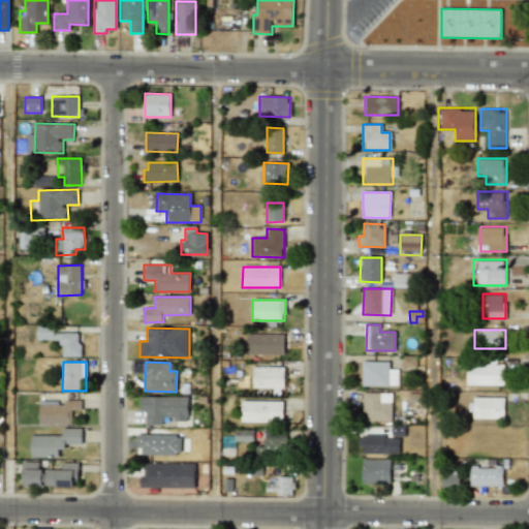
[(398,370),(389,370),(389,362),(362,362),(362,385),(398,386),(398,370)]
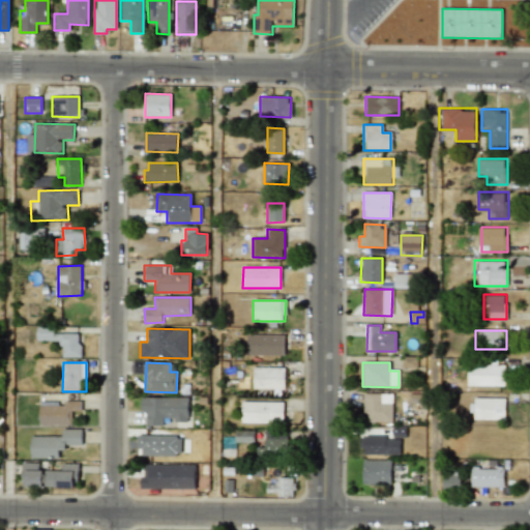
[(505,364),(467,364),(467,385),(505,385),(505,364)]
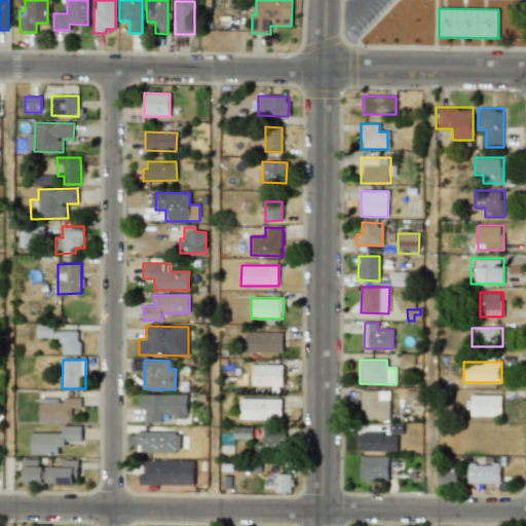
[(283,386),(283,365),(252,365),(251,385),(283,386)]
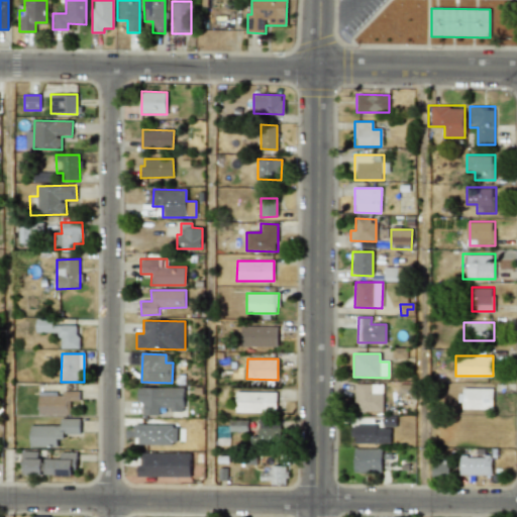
[(354,411),(382,412),(383,385),(355,384),(354,411)]
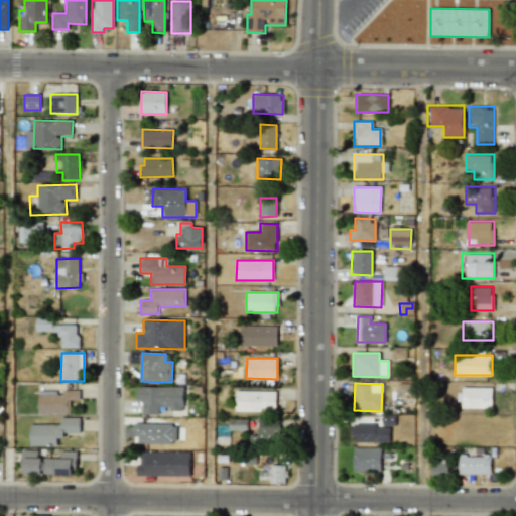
[(137,387),(137,401),(143,401),(143,414),(159,414),(159,410),(183,410),(183,387),(137,387)]
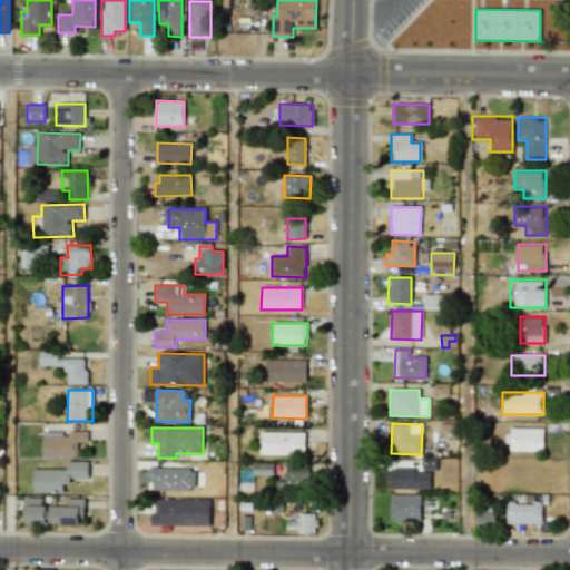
[(505,450),(544,450),(544,428),(505,428),(505,450)]
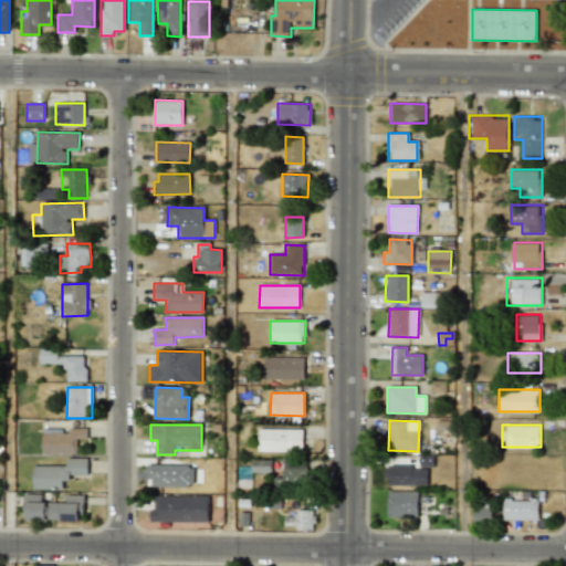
[(42,452),(84,453),(84,428),(69,428),(69,430),(42,429),(42,452)]
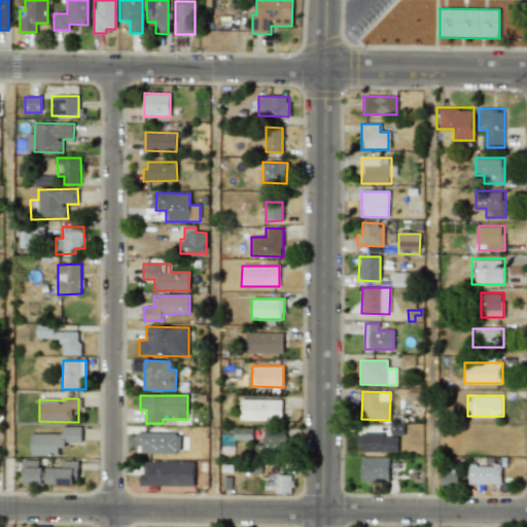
[(282,399),(240,399),(240,420),(281,420),(282,399)]
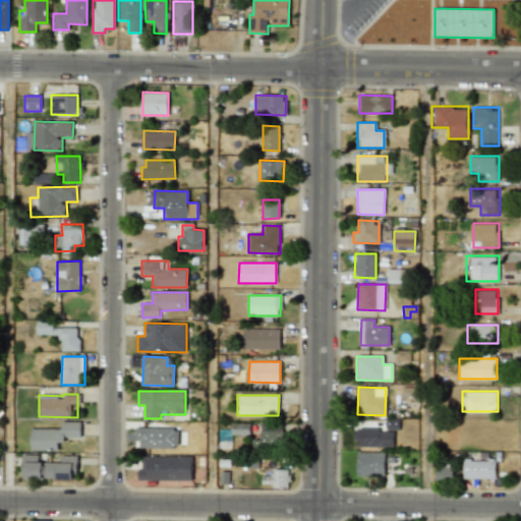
[(398,419),(386,419),(386,429),(398,429),(398,419)]
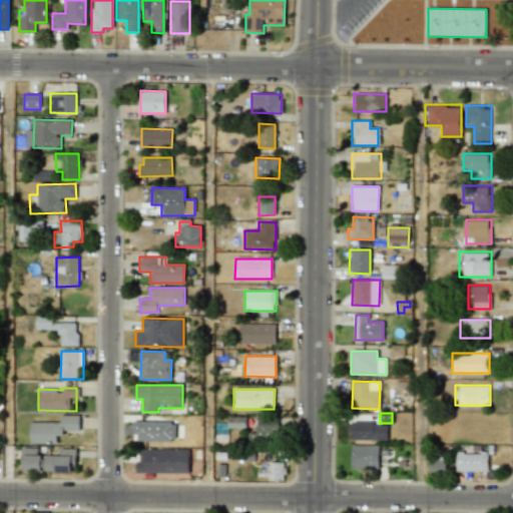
[(30,422),(30,443),(57,443),(57,432),(79,432),(79,416),(60,415),(60,422),(30,422)]
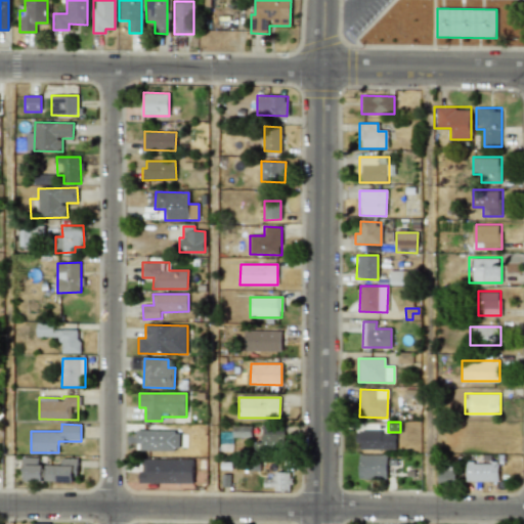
[(232,437),(251,437),(251,426),(233,426),(232,437)]
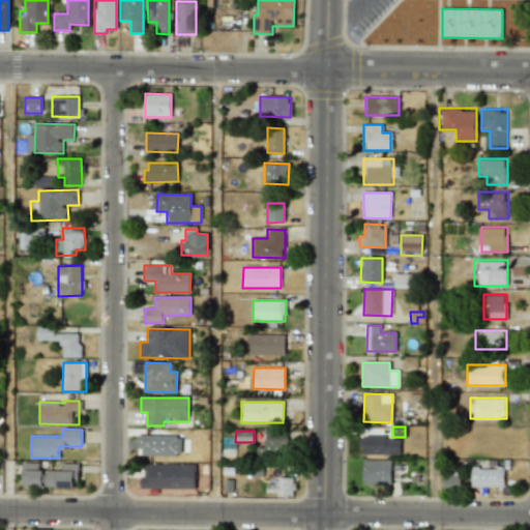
[(264,448),(258,448),(257,455),(286,457),(287,432),(265,431),(264,448)]
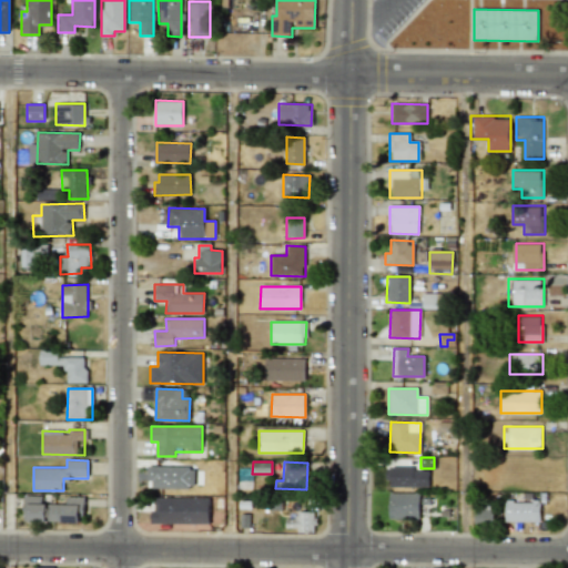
[(149,488),(194,488),(195,467),(149,466),(149,488)]
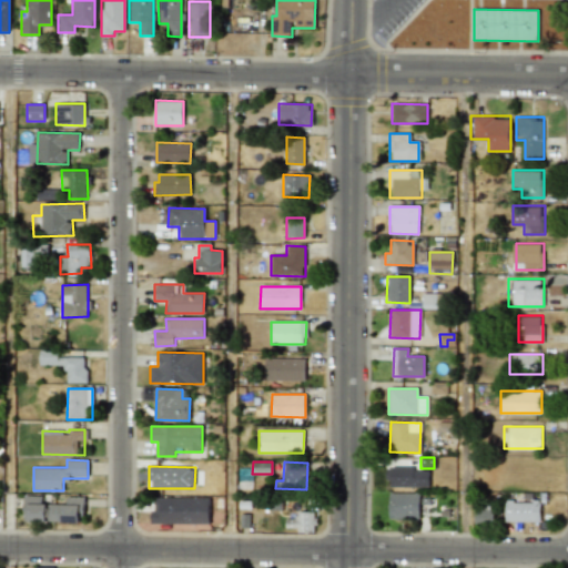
[(387,468),(387,487),(428,487),(428,468),(387,468)]
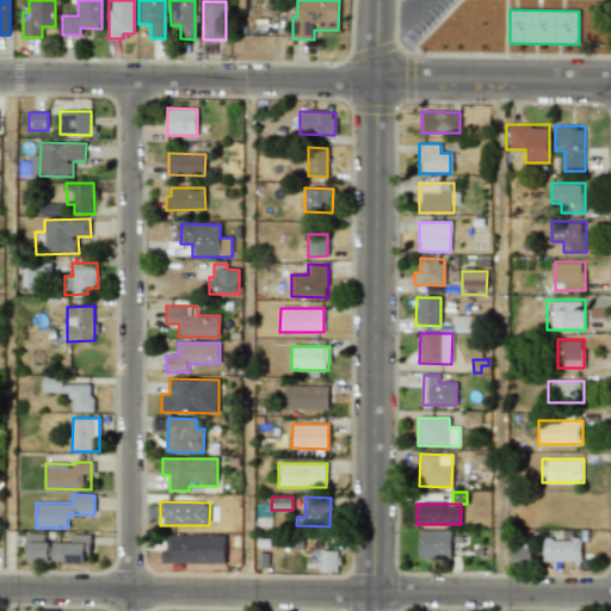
[(418,557),(451,559),(451,531),(419,531),(418,557)]
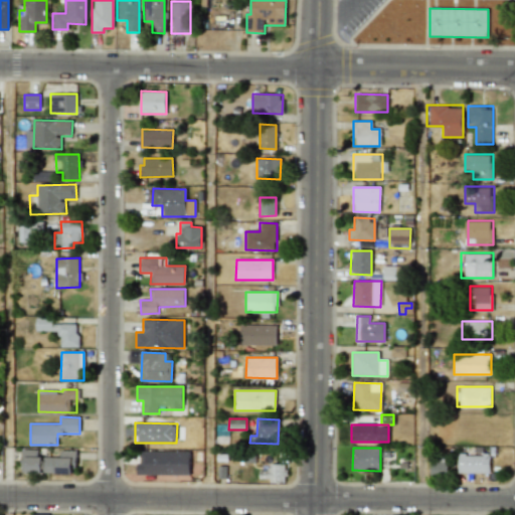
[(38,450),(22,450),(22,473),(74,474),(75,451),(60,451),(60,457),(38,457),(38,450)]
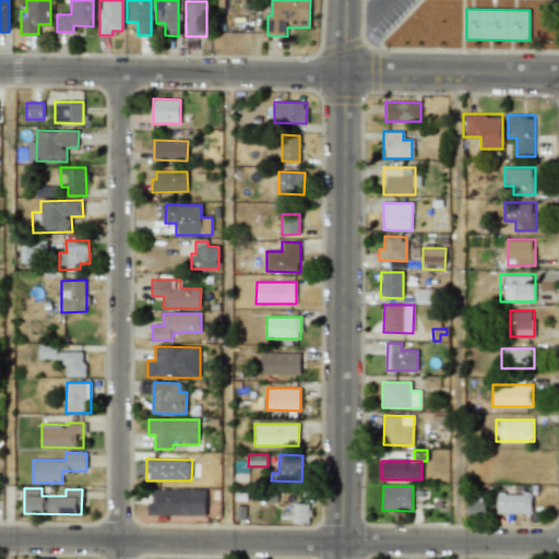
[(205,490),(150,490),(151,519),(206,518),(205,490)]
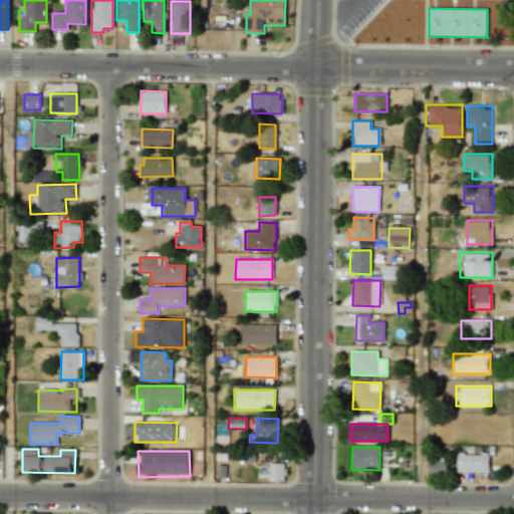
[(488,472),(488,452),(457,452),(457,472),(488,472)]
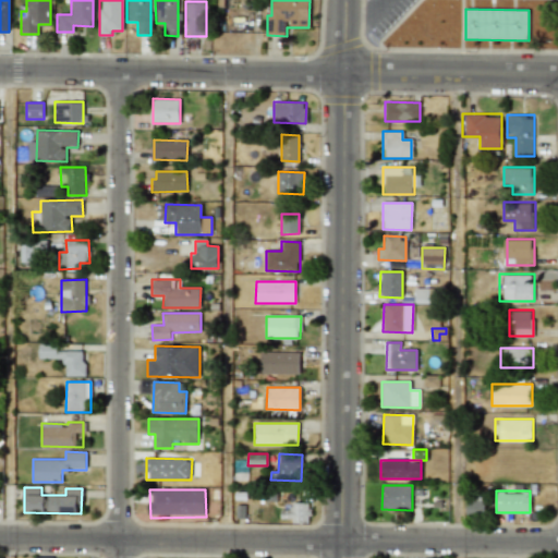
[(465,514),(485,514),(485,496),(465,496),(465,514)]
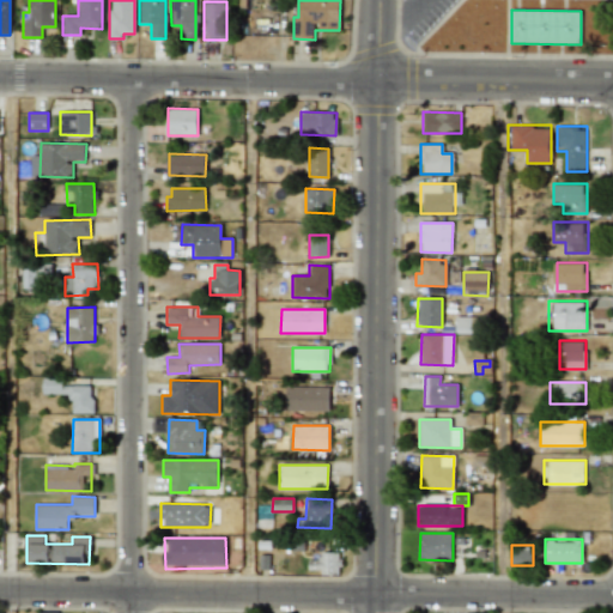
[(340,553),(320,552),(320,560),(309,560),(309,572),(340,572),(340,553)]
